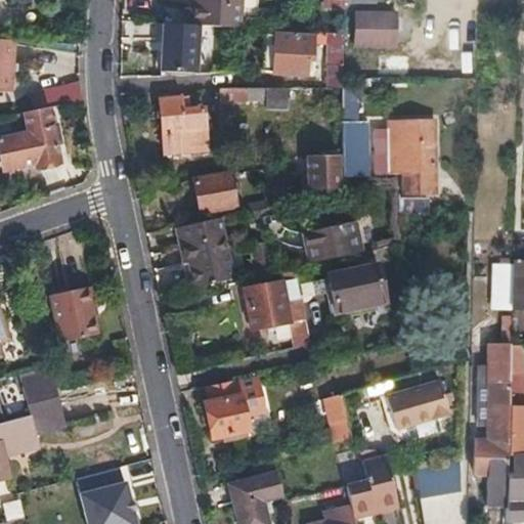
[(244,0),(193,0),(192,26),(198,27),(243,29),(244,0)]
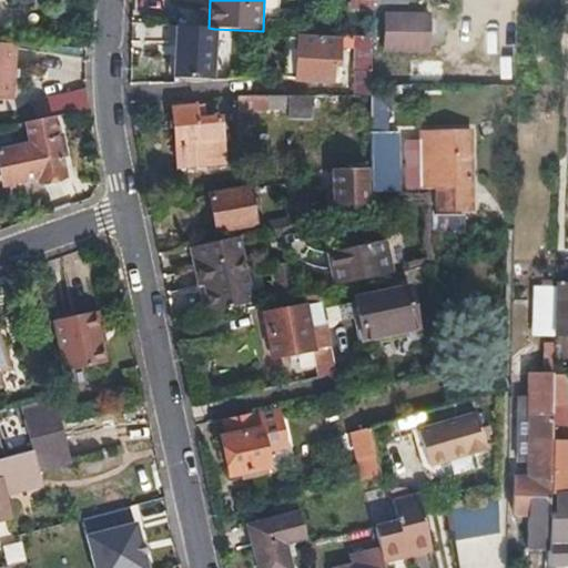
[(426,58),(427,19),(382,18),(382,57),(426,58)]
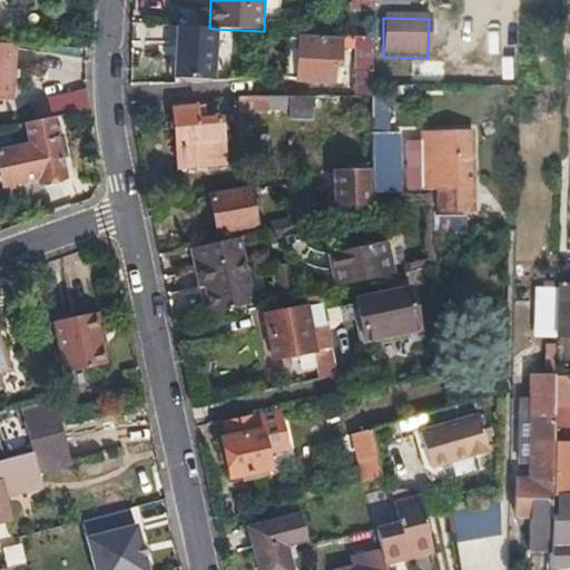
[(212,80),(215,29),(209,28),(176,27),(173,79),(212,80)]
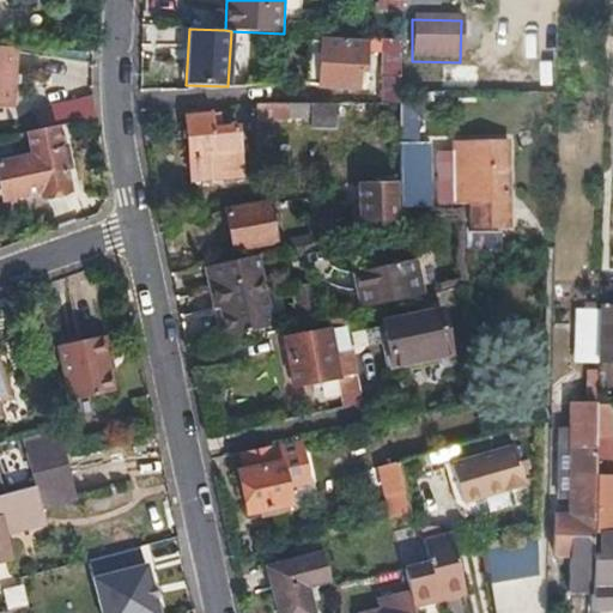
[(315,86),(319,41),(308,40),(303,86),(315,86)]
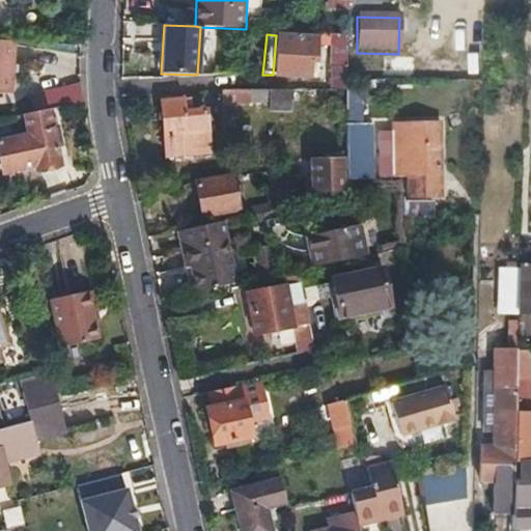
[(329,34),(316,34),(316,38),(315,50),(329,50),(329,34)]
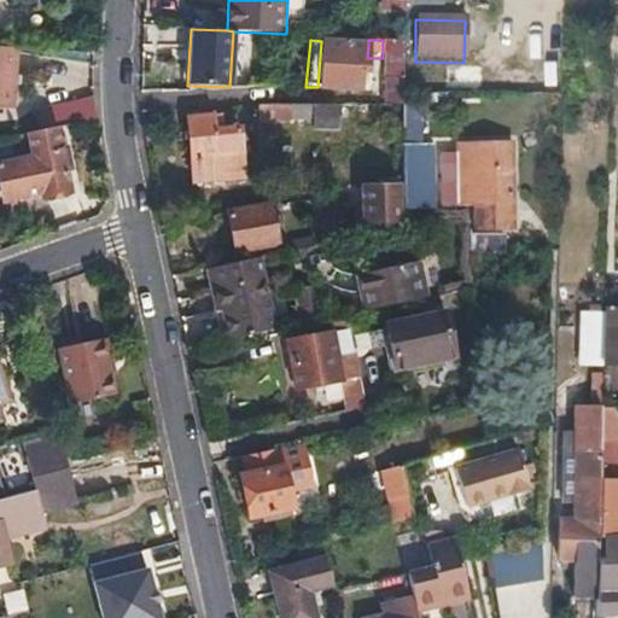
[(403,41),(383,40),(383,58),(382,106),(402,106),(402,89),(403,41)]
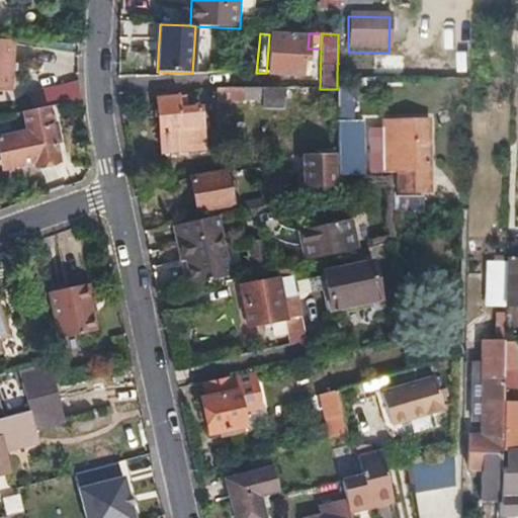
[(308,49),(309,37),(269,34),(266,73),(307,76),(308,49)]
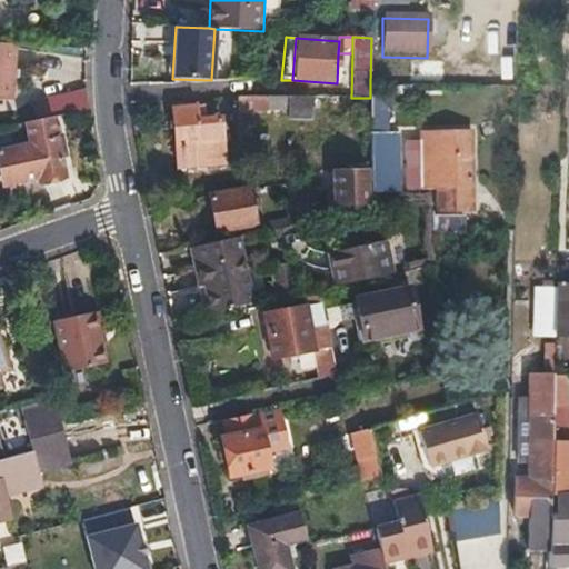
[(0,97),(11,98),(17,42),(0,41),(0,97)]
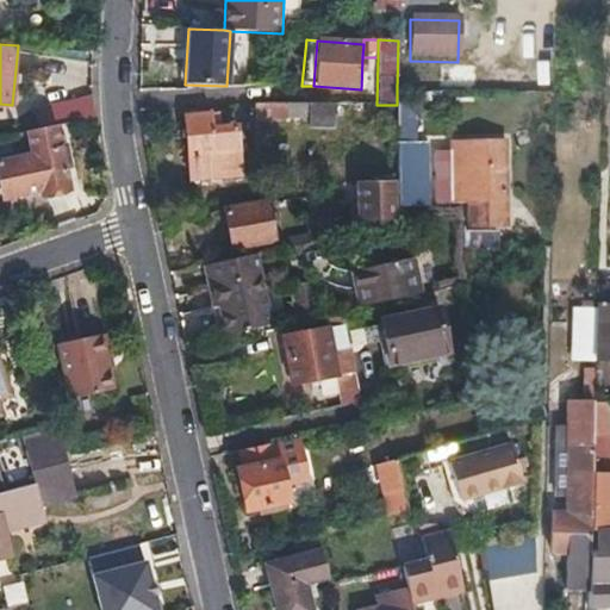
[(93,114),(93,97),(36,107),(39,125),(54,122),(93,114)]
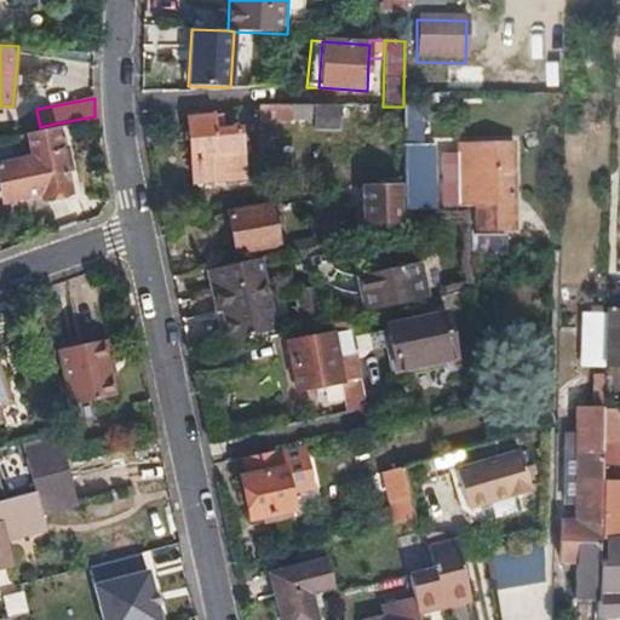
[(337,130),(336,108),(313,109),(313,122),(313,131),(337,130)]
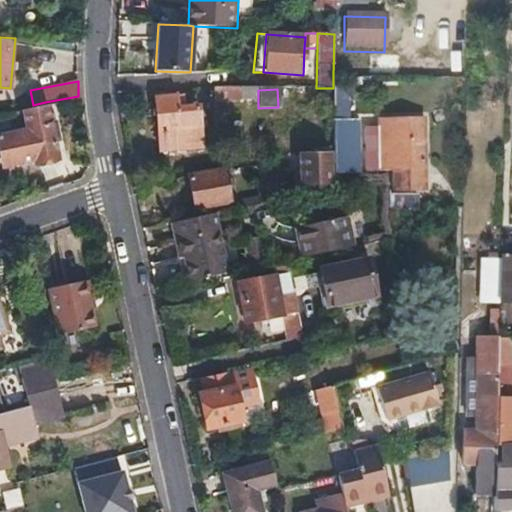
[(238,90),(219,91),(220,102),(239,102),(238,90)]
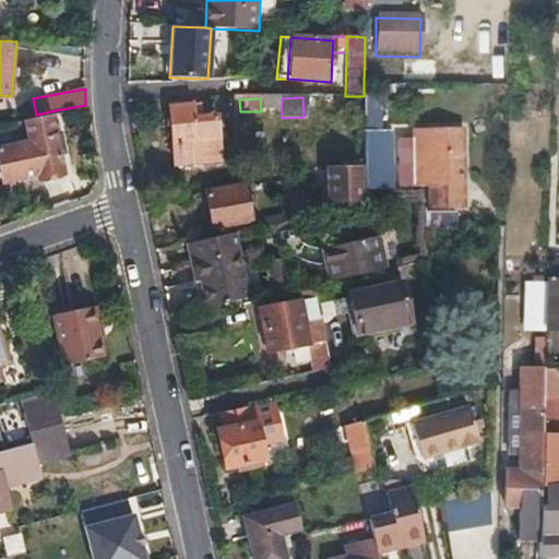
[(282,110),(282,98),(260,98),(261,111),(282,110)]
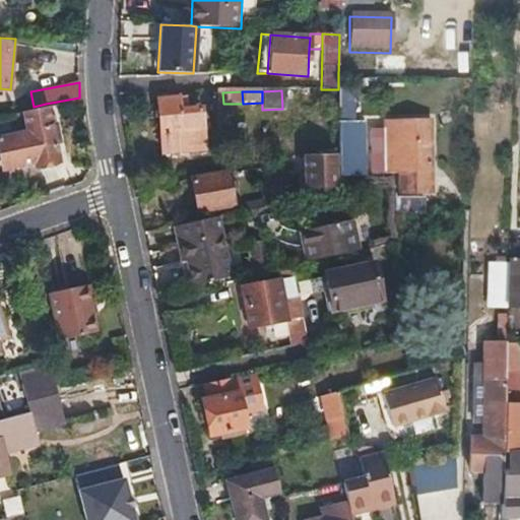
[(186,96),(159,100),(163,152),(202,150),(198,106),(186,107),(186,96)]
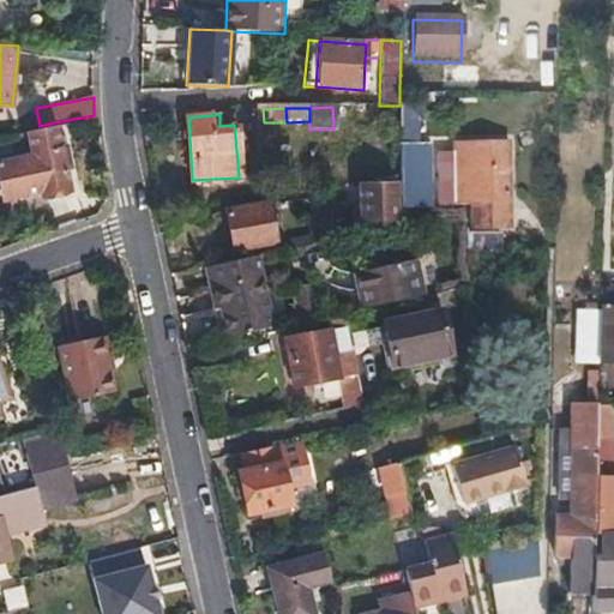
[(54,122),(40,126),(28,128),(32,154),(23,156),(0,161),(0,187),(2,198),(40,191),(42,198),(65,194),(62,186),(67,185),(62,164),(68,163),(64,144),(59,144),(54,122)]
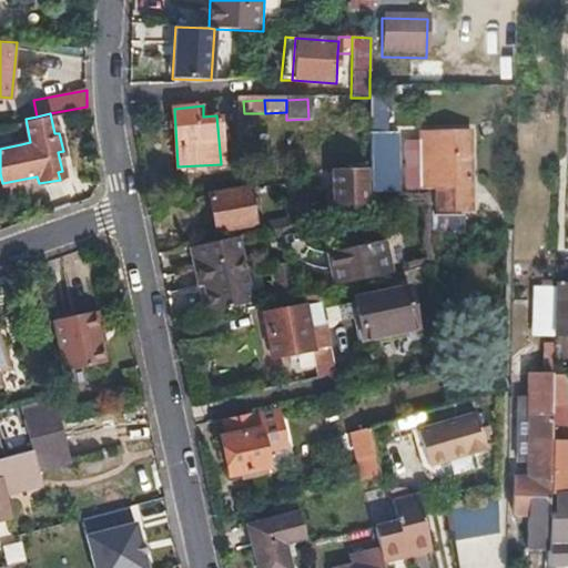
[(30,142),(26,119),(16,121),(21,144),(30,142)]
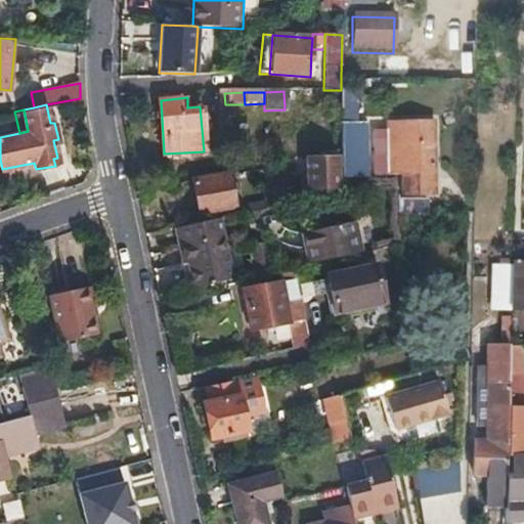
[(387,120),(387,140),(431,140),(431,120),(387,120)]
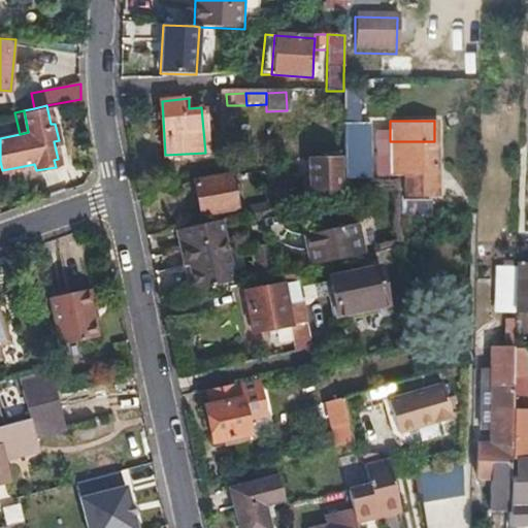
[(371,176),(373,122),(345,122),(343,175),(371,176)]
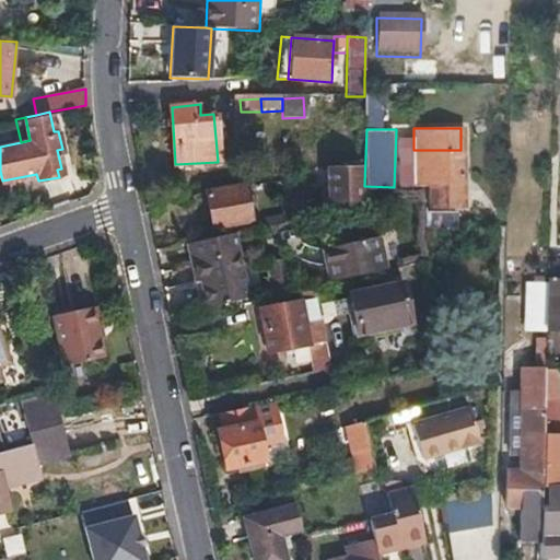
[(461,150),(413,150),(413,171),(428,171),(429,207),(462,206),(461,150)]
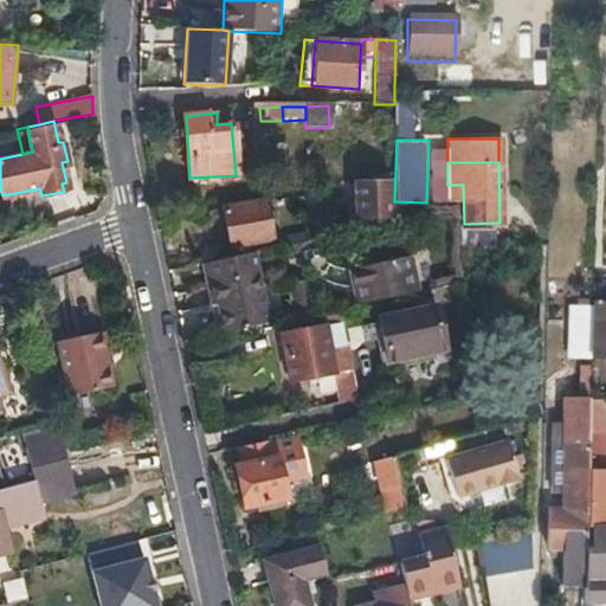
[(387,219),(387,175),(371,178),(371,184),(358,185),(359,220),(387,219)]
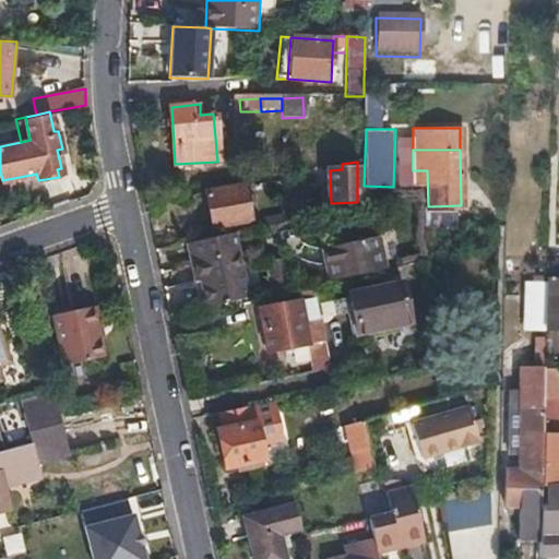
[(245,188),(206,194),(212,228),(250,222),(245,188)]
